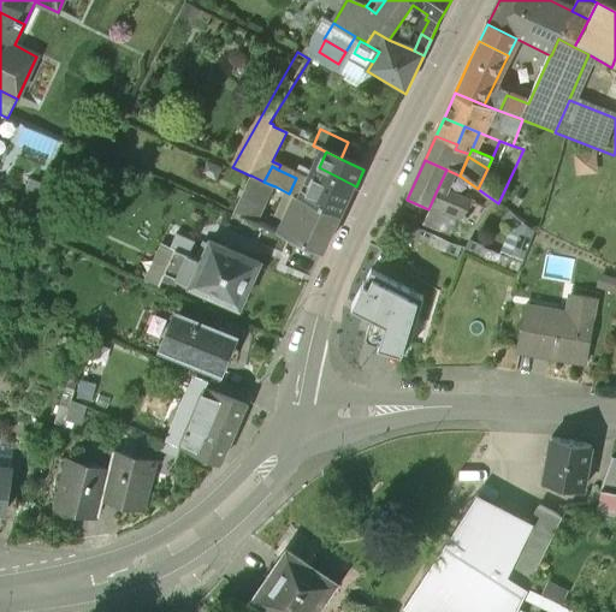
[(356,186),(319,167),(311,185),(303,201),(339,219),(356,186)]
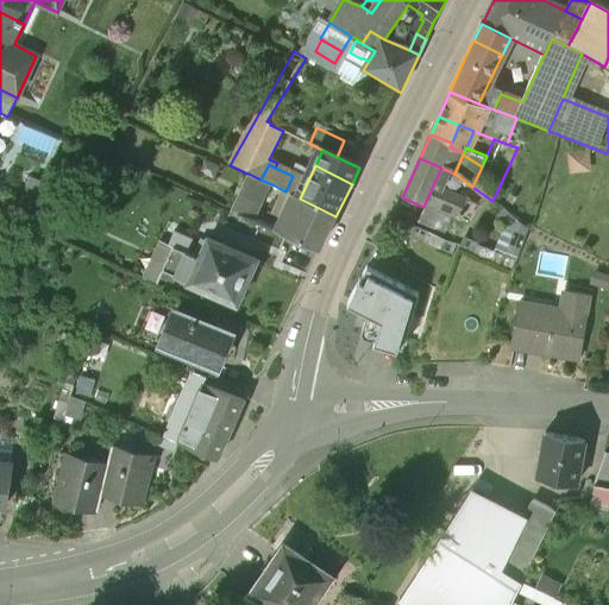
[(446,194),(454,174),(441,168),(432,188),(446,194)]
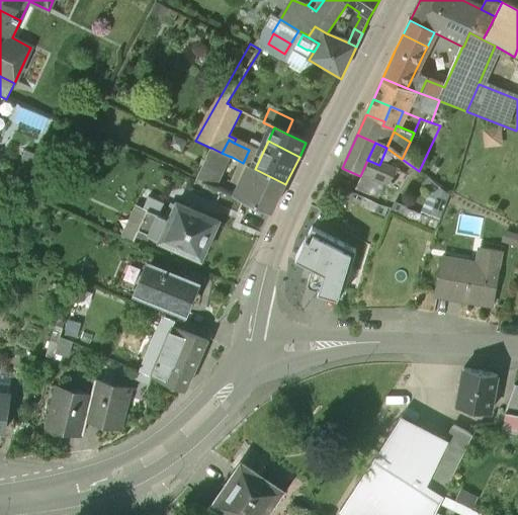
[(229,156),(211,148),(197,181),(213,189),(229,156)]
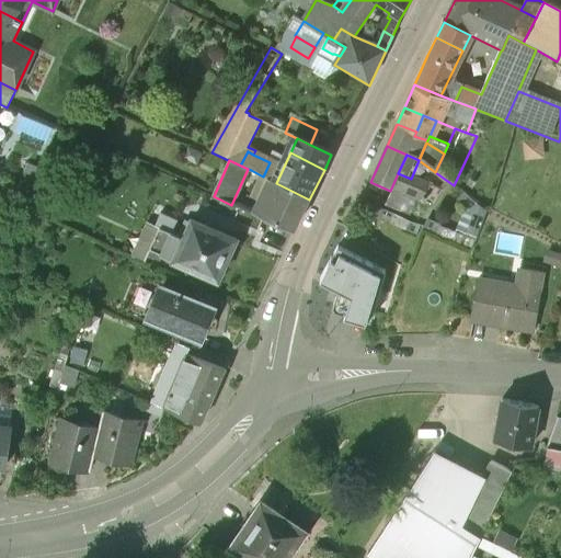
[(283,169),(270,162),(263,177),(273,181),(276,183),(283,169)]
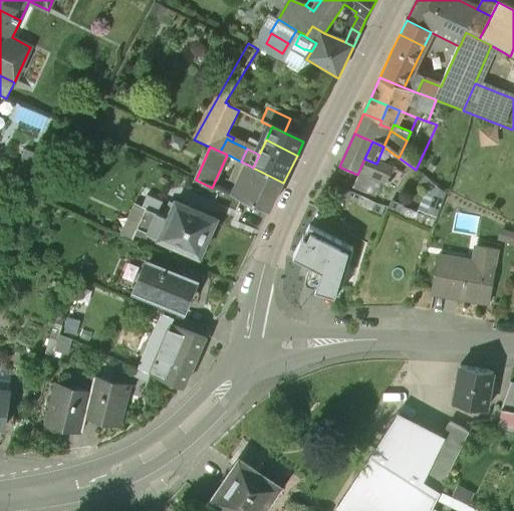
[(376,164),(364,159),(357,175),(391,189),(397,174),(376,164)]
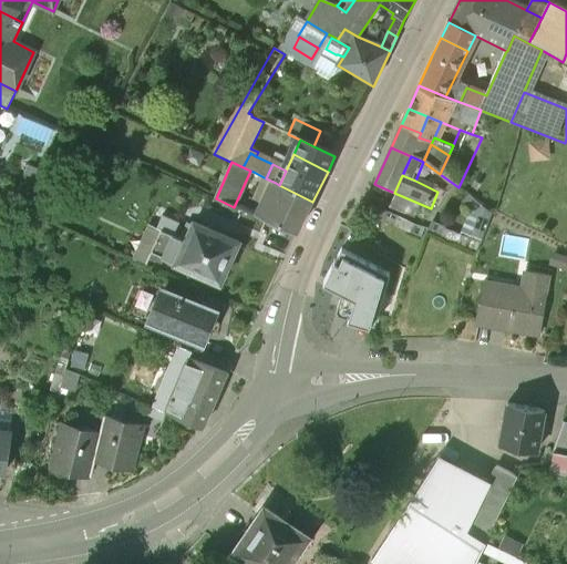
[(279,185),(276,183),(259,218),(267,223),(297,236),(312,202),(279,185)]
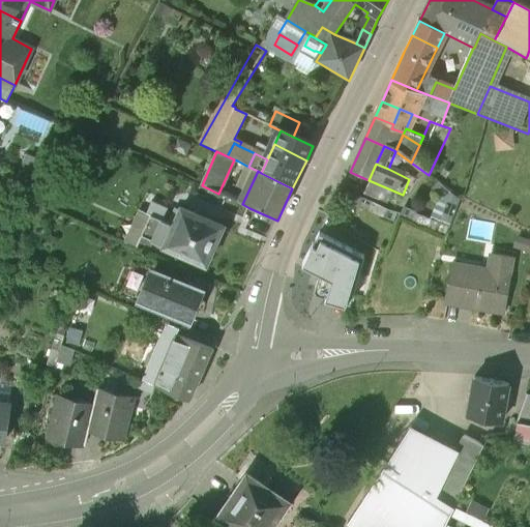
[(392,192),(370,182),(364,196),(387,205),(392,192)]
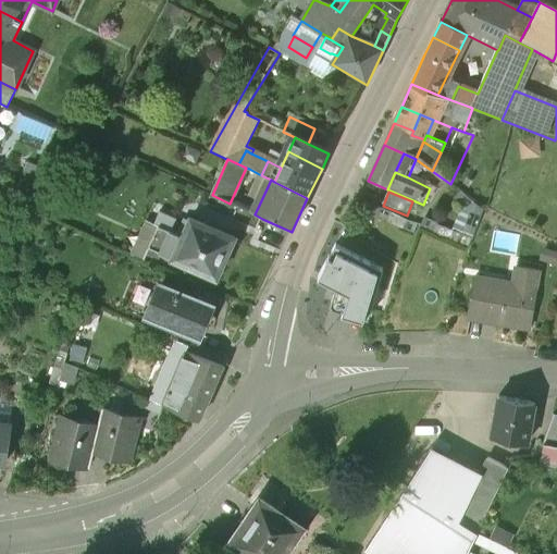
[(255,214),(238,207),(232,221),(256,232),(262,219),(255,214)]
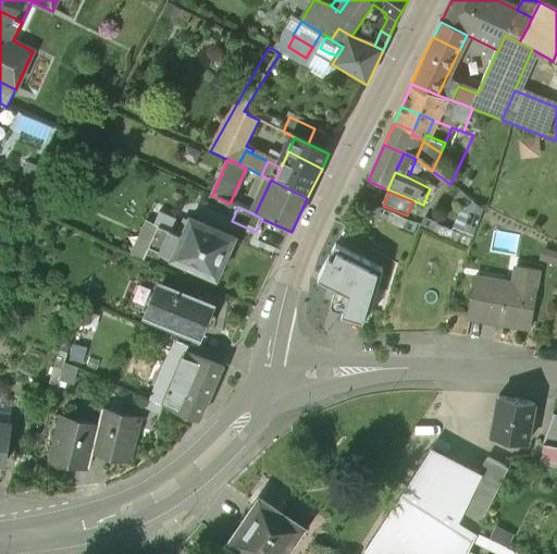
[(235,237),(192,218),(183,236),(174,258),(173,259),(217,278),(235,237)]
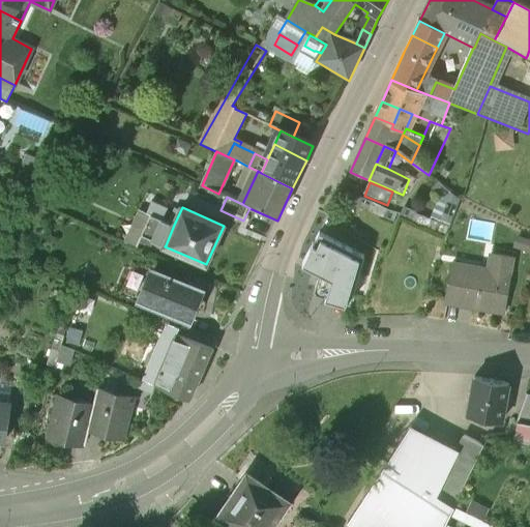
[(134,231),(143,235),(152,215),(142,211),(134,231)]
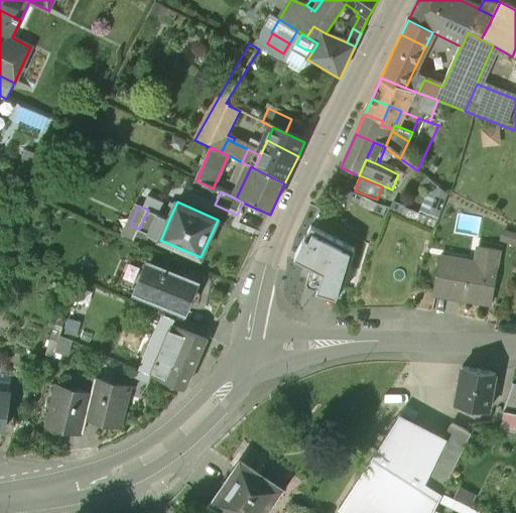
[(169,219),(148,210),(139,229),(144,231),(141,236),(148,239),(150,234),(161,239),(169,219)]
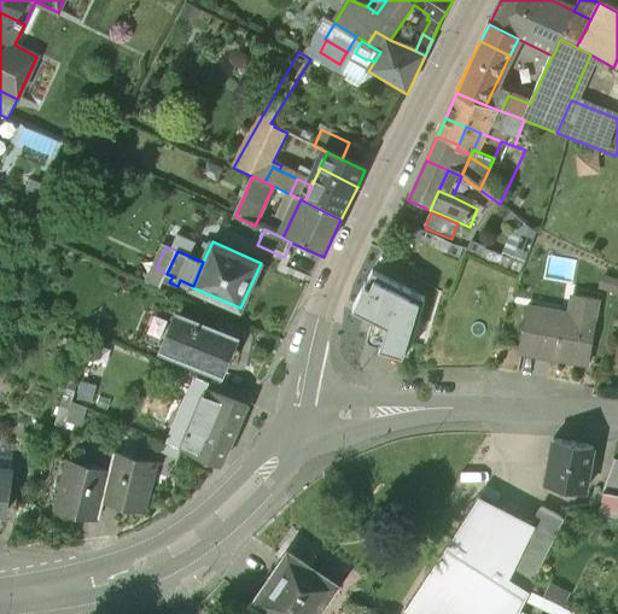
[(406,357),(409,345),(424,300),(373,273),(354,309),(373,320),(368,333),(384,338),(380,350),(406,357)]
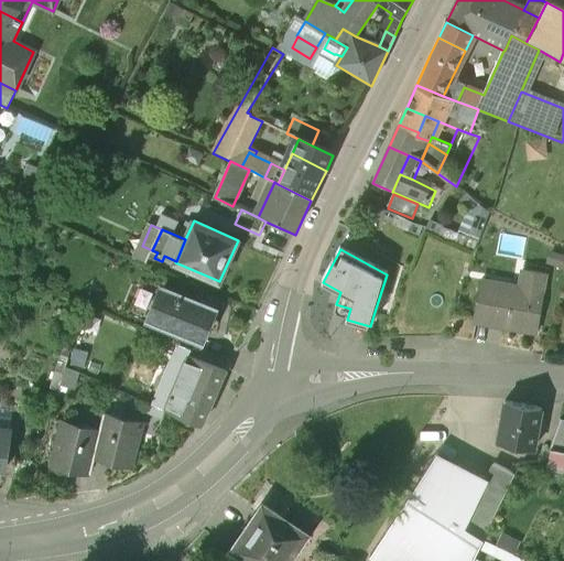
[(479,287),(474,323),(537,334),(546,274),(523,271),(519,294),(479,287)]
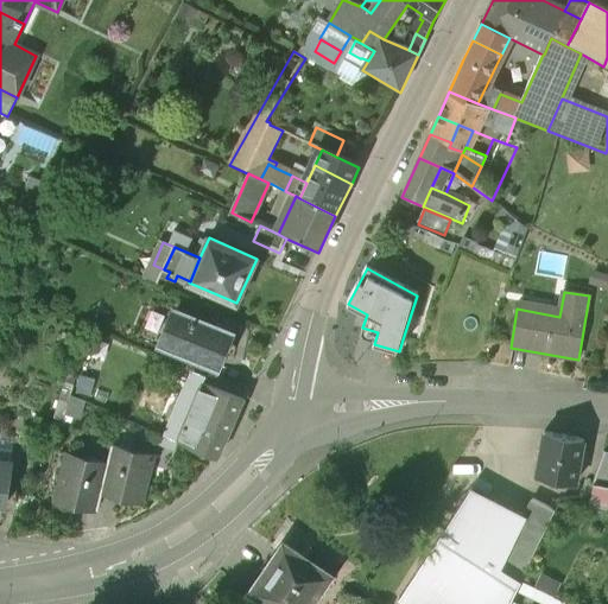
[(229,335),(175,312),(162,344),(181,353),(216,367),(217,363),(229,335)]
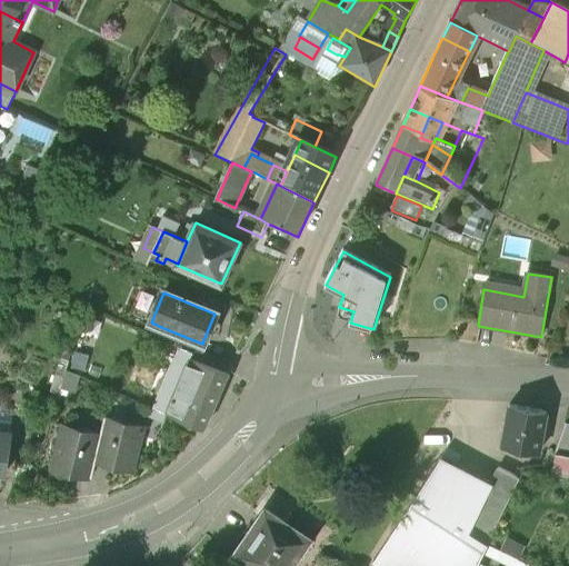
[(202,344),(169,330),(163,343),(192,354),(201,357),(207,341),(203,340),(202,344)]
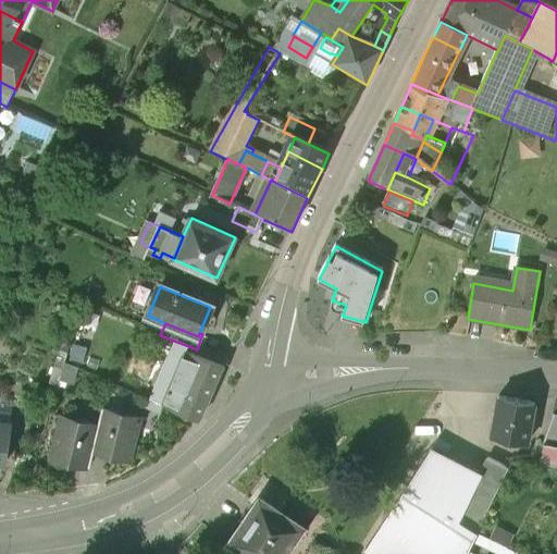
[(188,346),(185,354),(222,369),(226,362),(197,349),(188,346)]
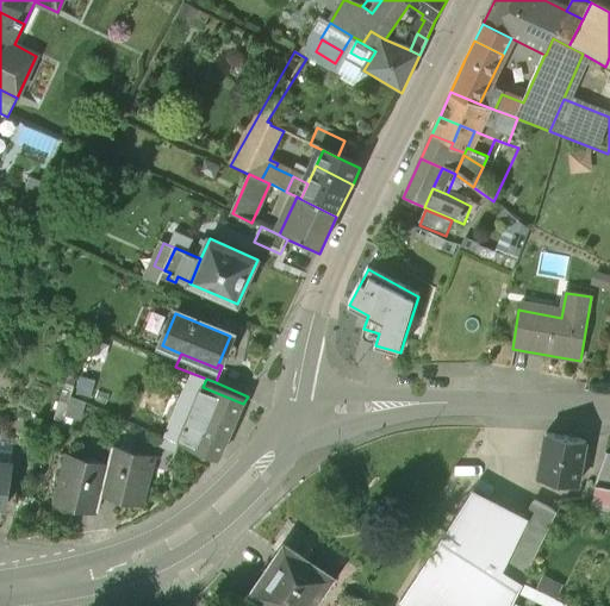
[(89,391),(78,387),(73,401),(85,405),(89,391)]
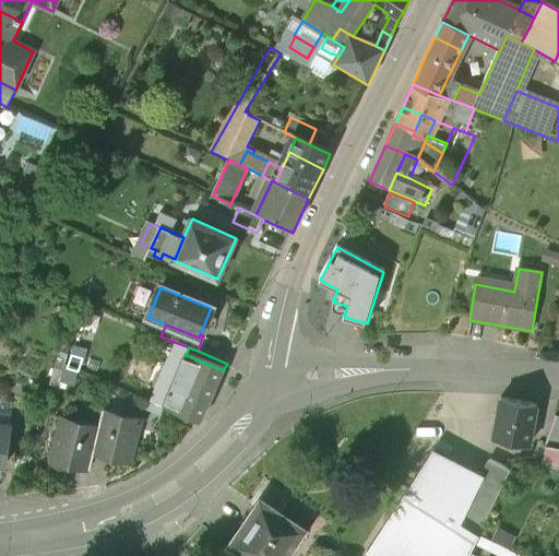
[(223,370),(186,355),(170,392),(209,406),(223,370)]
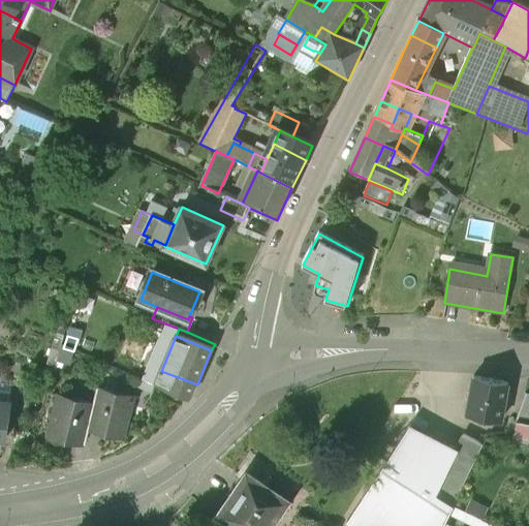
[(60,351),(52,348),(47,364),(54,367),(60,351)]
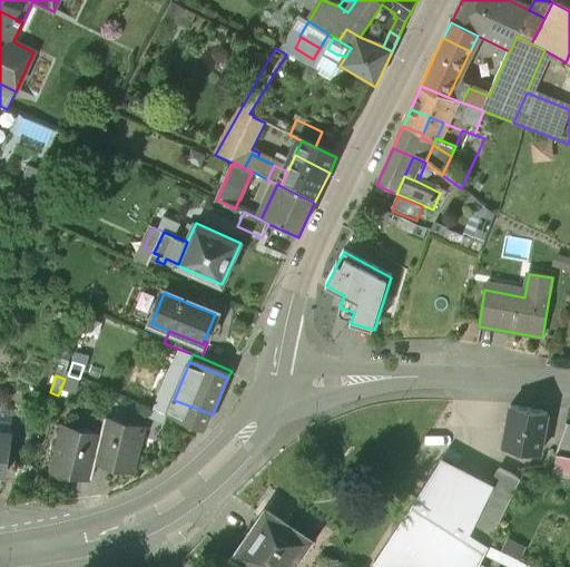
[(213,414),(174,400),(167,416),(204,433),(213,414)]
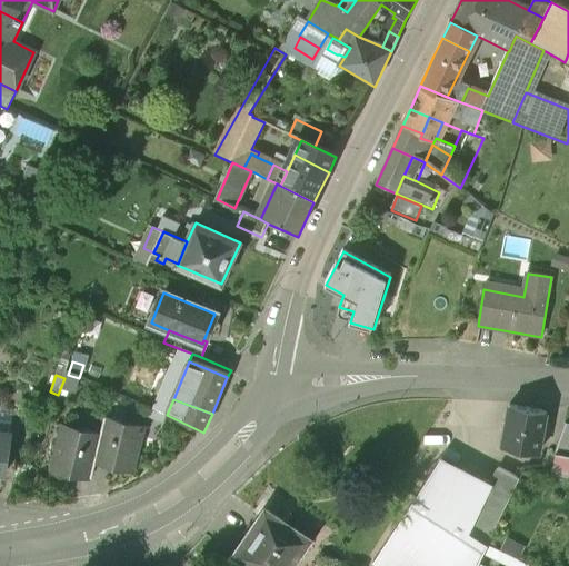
[(546,415),(509,407),(501,448),(538,455),(546,415)]
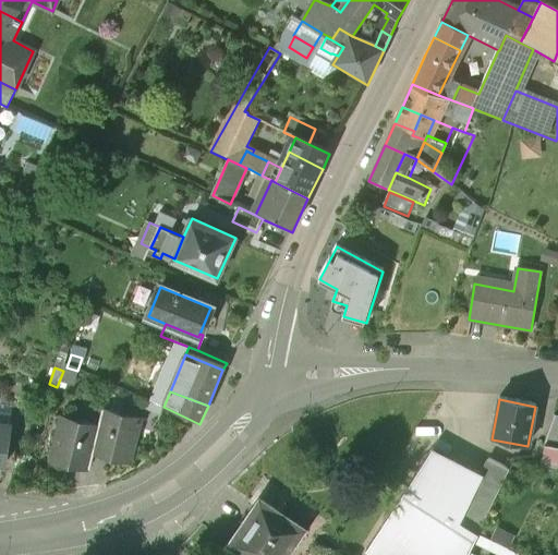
[(142,421),(104,411),(99,427),(93,456),(131,465),(142,421)]
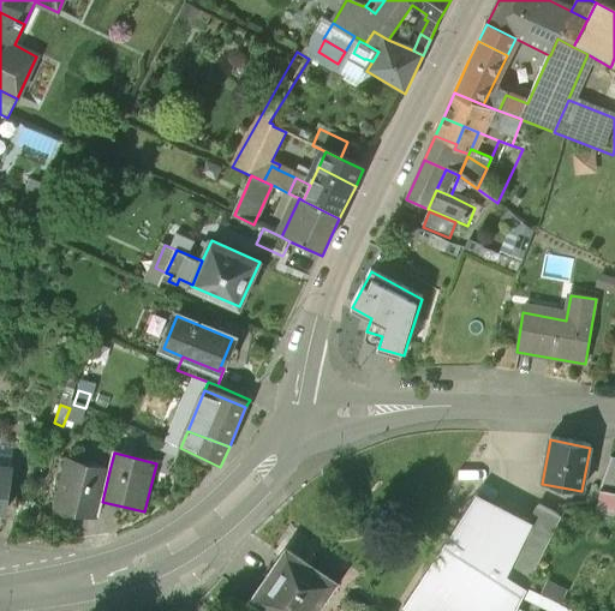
[(614,460),(611,460),(599,491),(614,493),(614,460)]
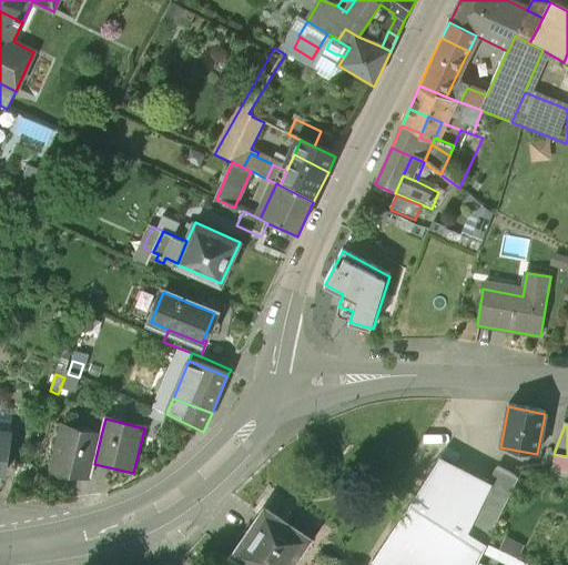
[(101,435),(62,426),(51,471),(91,480),(94,464),(101,435)]
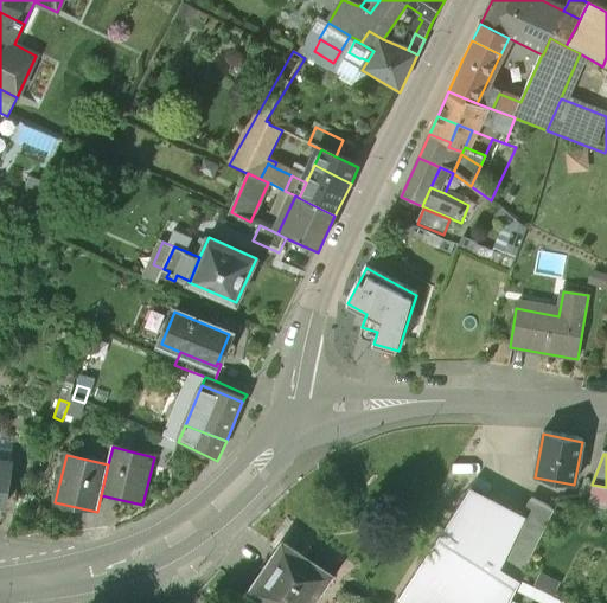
[(12,464),(0,462),(0,506),(6,507),(12,464)]
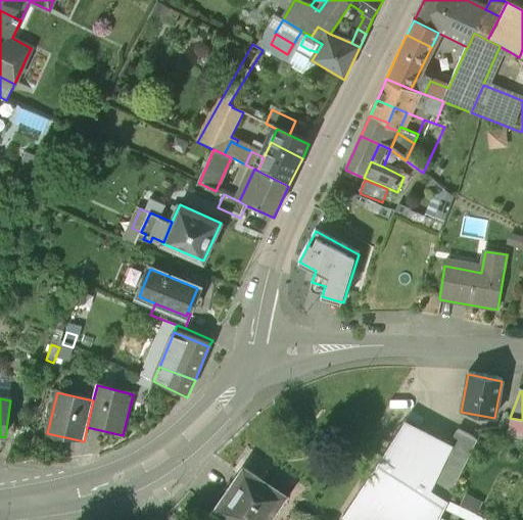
[(405,422),(381,460),(428,490),(450,445),(405,422)]
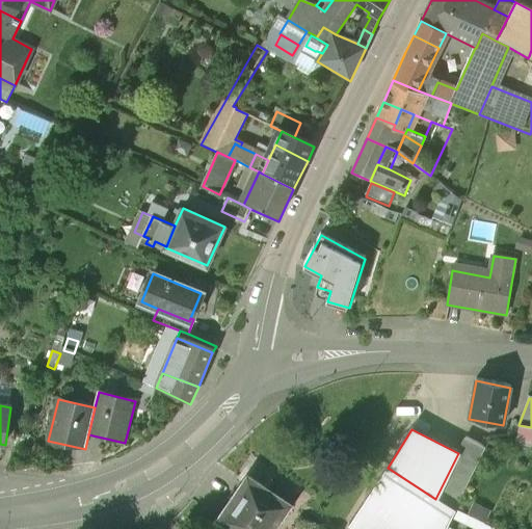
[(458,453),(435,499),(454,511),(485,449),(466,440),(458,453)]
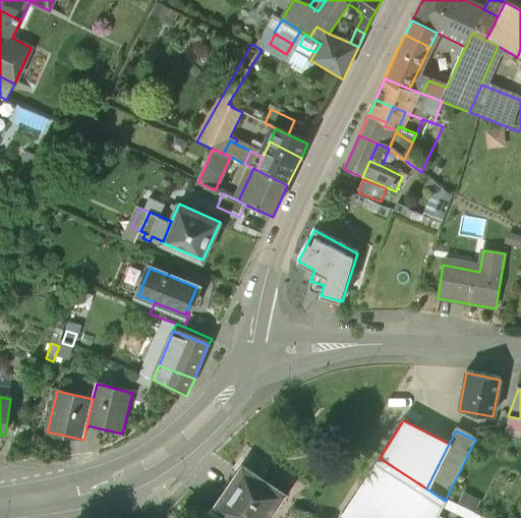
[(380,458),(342,515),(346,517),(436,517),(445,501),(426,488),(380,458)]
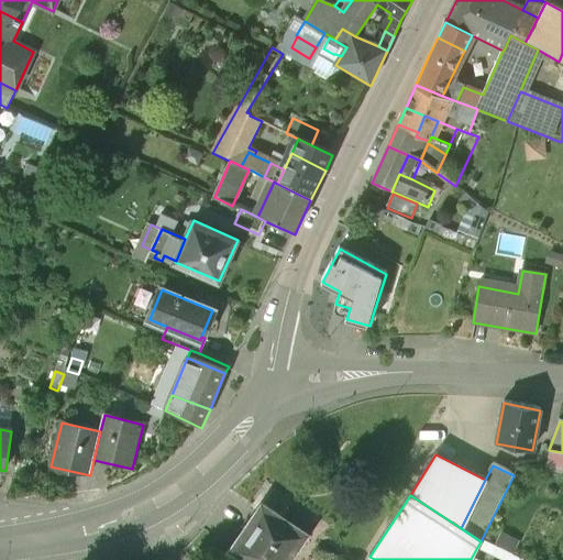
[(280,519),(261,506),(230,553),(239,559),(290,559),(306,536),(304,535),(309,526),(286,511),(280,519)]
